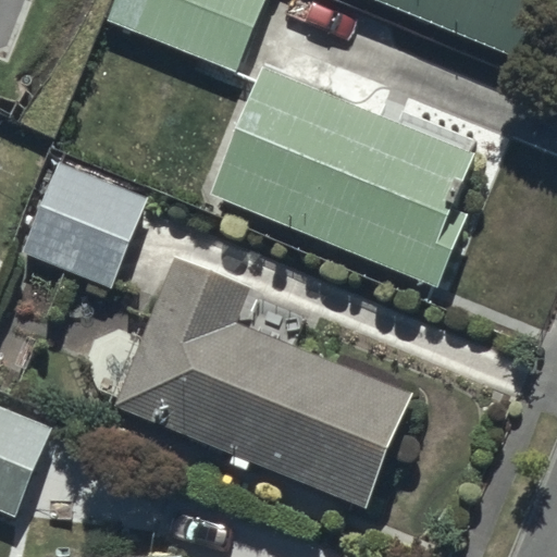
[(260,0),(111,0),(103,20),(232,72),(260,0)]
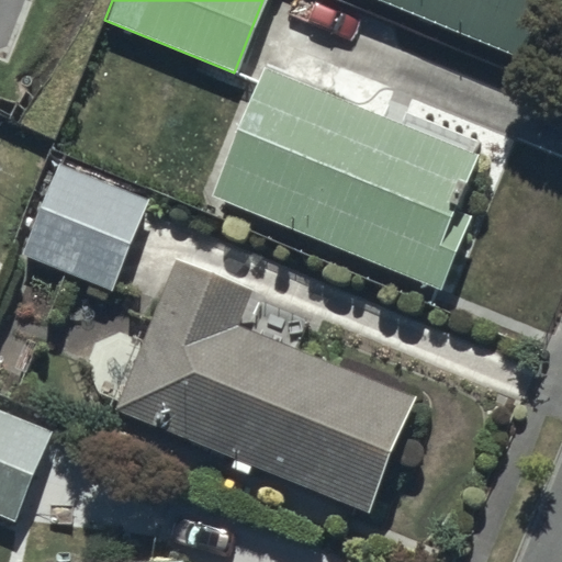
[(372,0),(521,58),(544,0),(372,0)]
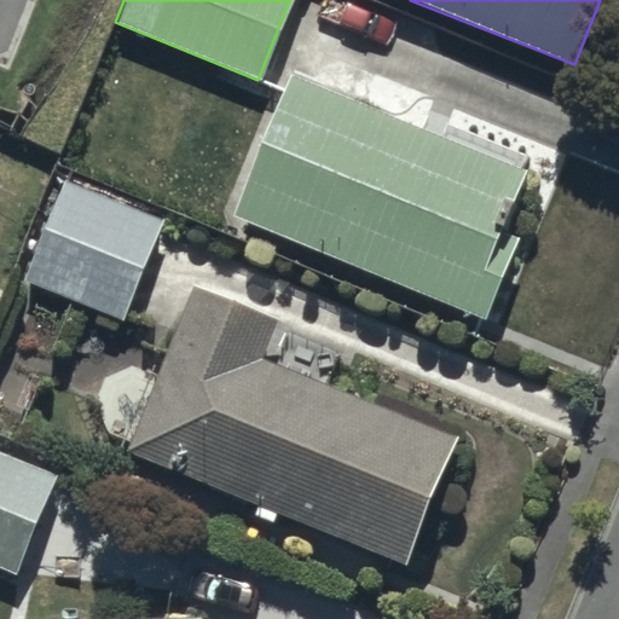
[(291,74),(232,215),(484,319),(518,237),(497,229),(522,168),(291,74)]
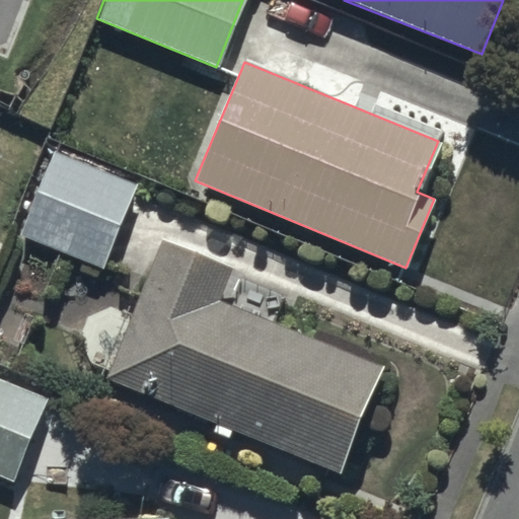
[(133,176),(52,147),(20,234),(101,264),(133,176)]
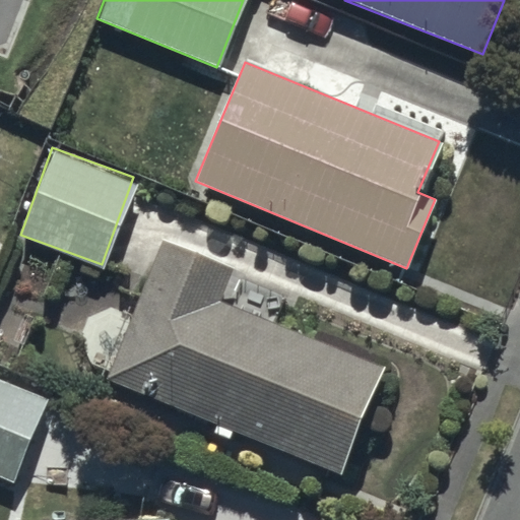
[(106,377),(338,475),(384,367),(221,299),(235,266),(163,237),(106,377)]
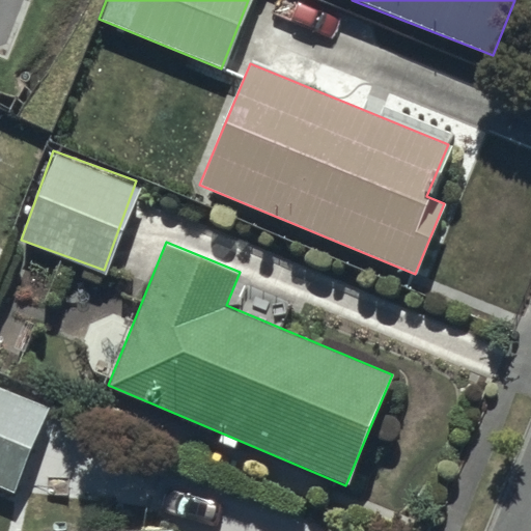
[(0,385),(0,486),(9,491),(46,404),(0,385)]
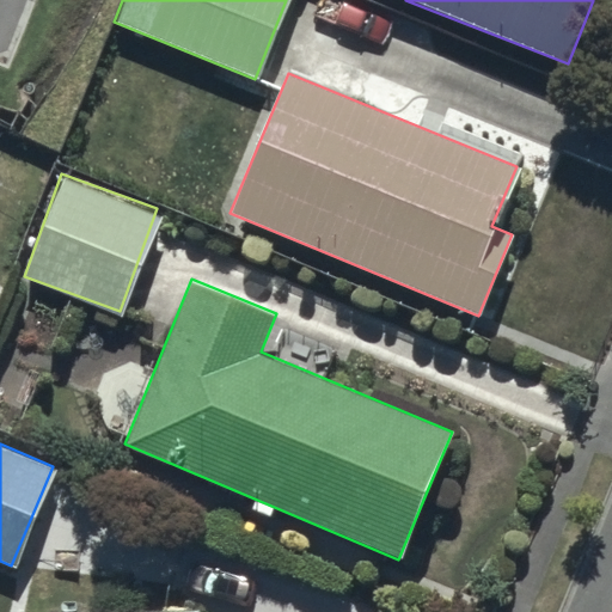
All buildings are outlined.
